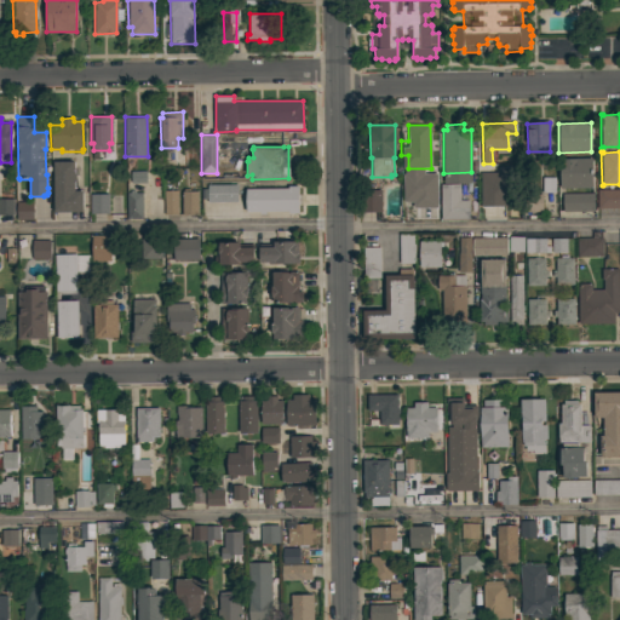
[(558,188),(558,159),(577,159),(577,158),(592,158),(591,188),(558,188)]
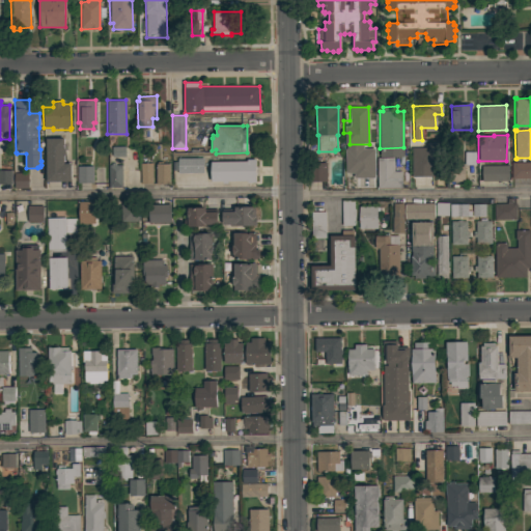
[(46,138),(63,138),(63,149),(65,149),(65,155),(63,155),(64,164),(71,163),(72,182),(47,182),(46,138)]
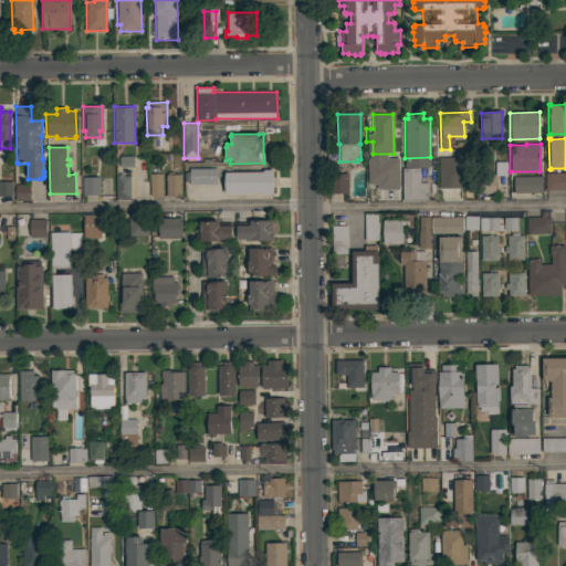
[(133,156),(134,167),(119,167),(119,166),(115,167),(114,158),(119,157),(133,156)]
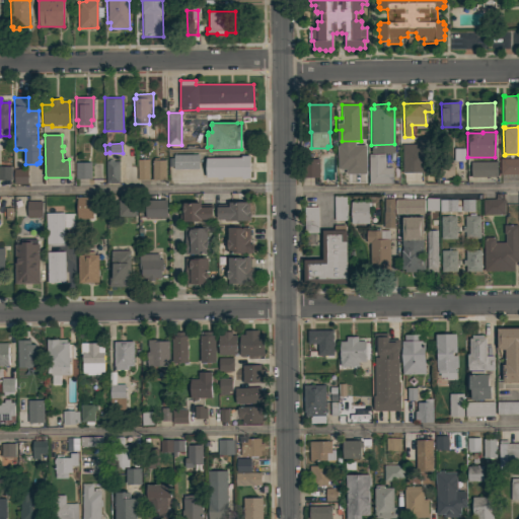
[(398,145),(399,174),(422,173),(421,145),(398,145)]
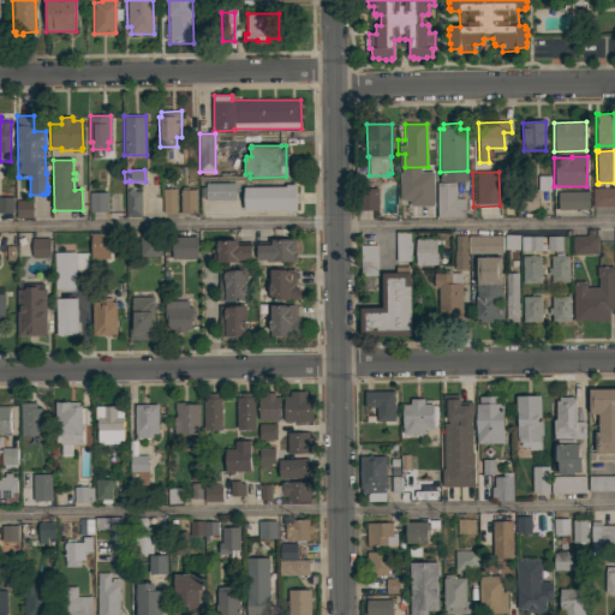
[(537,175),(550,175),(550,191),(537,191),(537,175)]
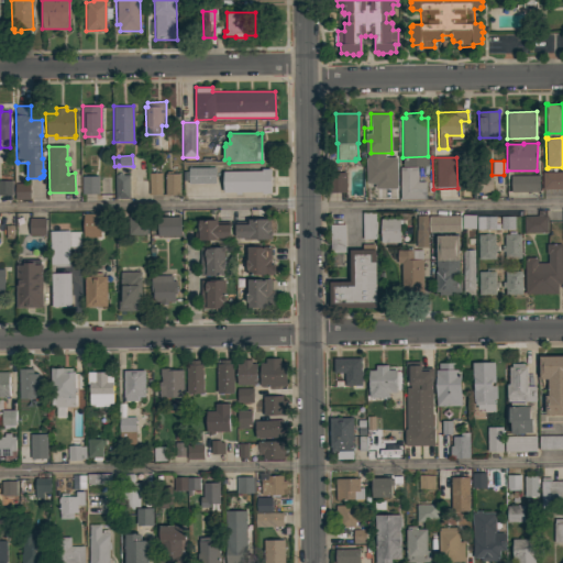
[(399,167),(417,167),(417,181),(426,181),(426,184),(431,184),(431,197),(426,197),(426,199),(400,200),(399,167)]
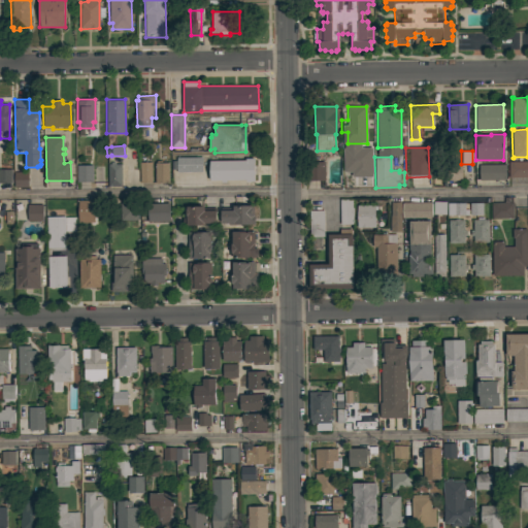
[(201,158),(202,171),(176,172),(176,158),(201,158)]
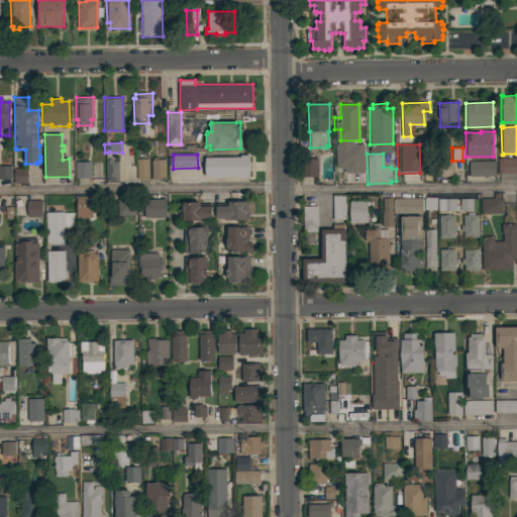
[(240,157),(240,156),(248,154),(248,178),(240,178),(240,176),(221,176),(221,179),(216,179),(216,177),(205,177),(205,158),(240,157)]
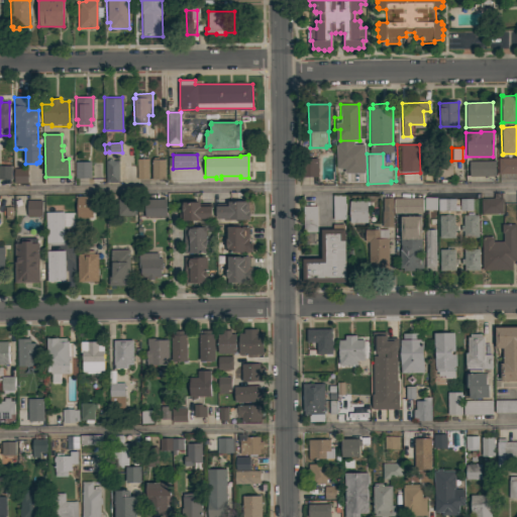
[(516,158),(516,174),(498,174),(498,158),(516,158)]
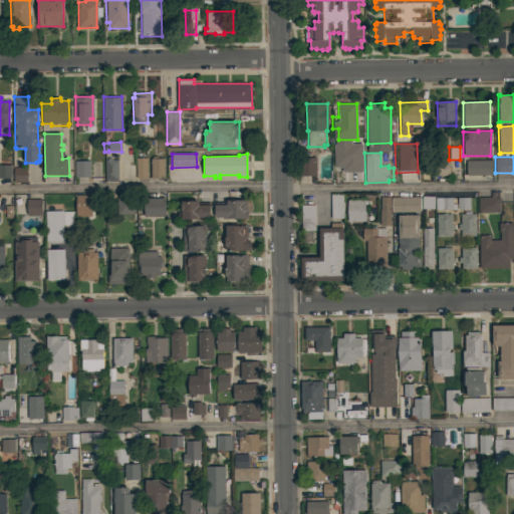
[(117,181),(105,182),(104,160),(107,160),(107,158),(111,158),(111,160),(117,160),(117,181)]
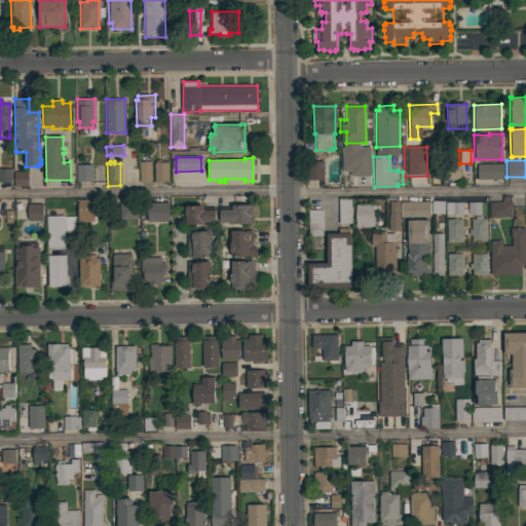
[(139,162),(151,161),(151,182),(140,182),(139,162)]
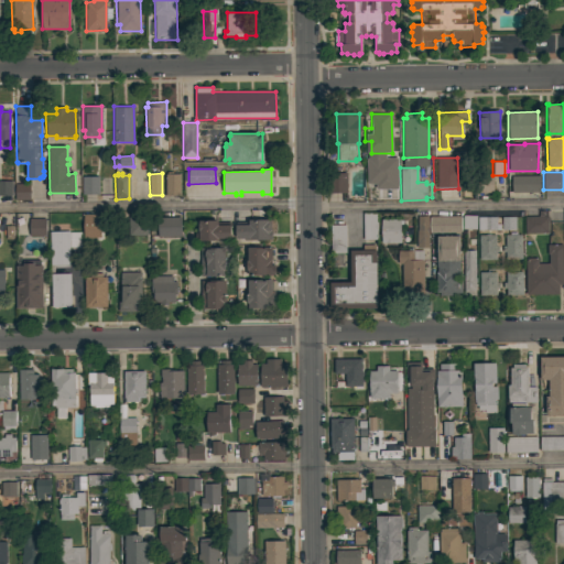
[(346,193),(327,193),(327,173),(346,173),(346,193)]
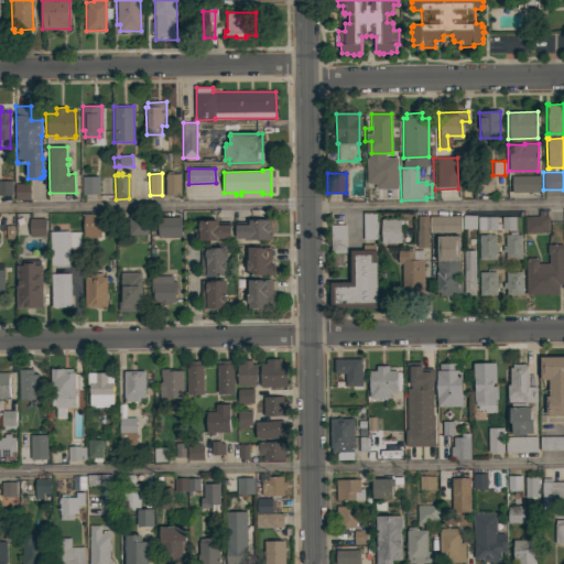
[(165,174),(181,174),(181,195),(165,195),(165,174)]
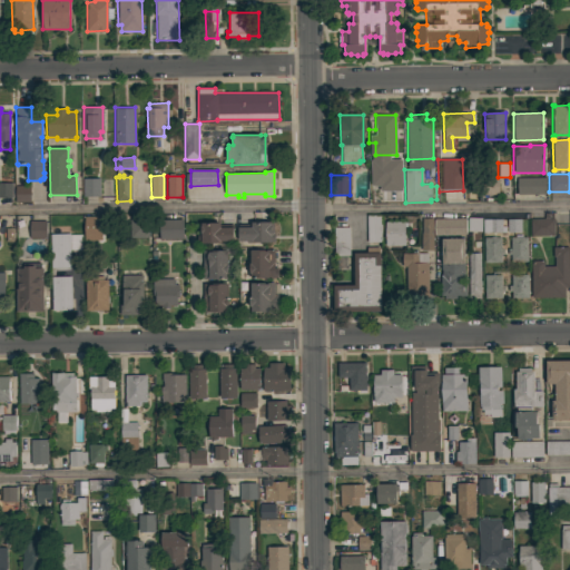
[(370,178),(384,178),(384,177),(391,177),(391,186),(403,186),(404,199),(397,199),(397,202),(371,202),(370,178)]
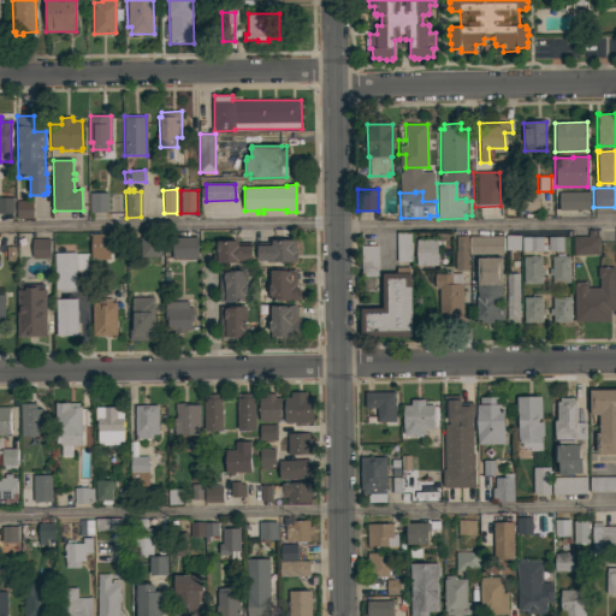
[(590,191),(590,209),(558,209),(558,193),(590,191)]
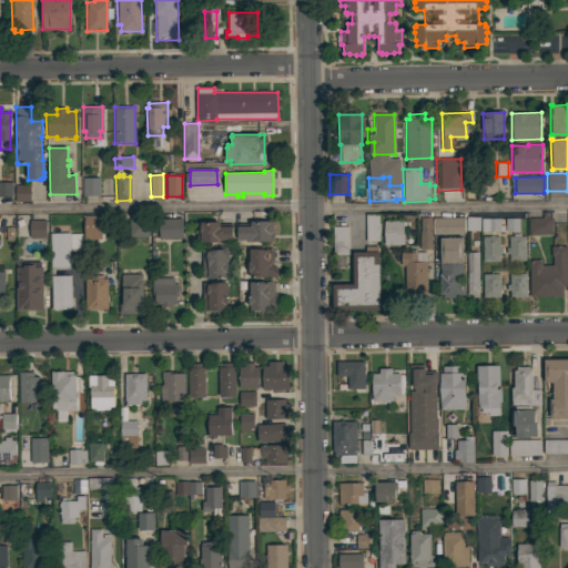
[(82,178),(100,178),(100,195),(82,196),(82,178)]
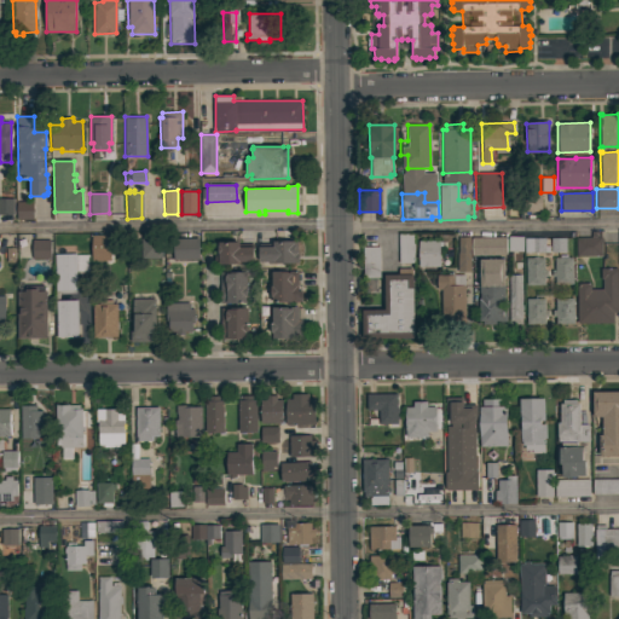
[(520,212),(520,195),(541,194),(542,210),(520,212)]
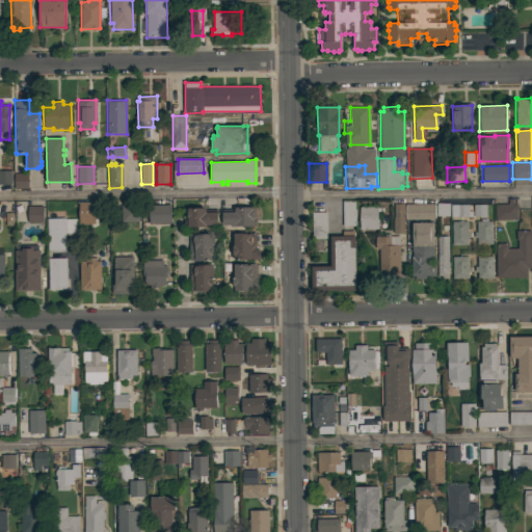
[(0,170),(10,170),(11,184),(0,184),(0,170)]
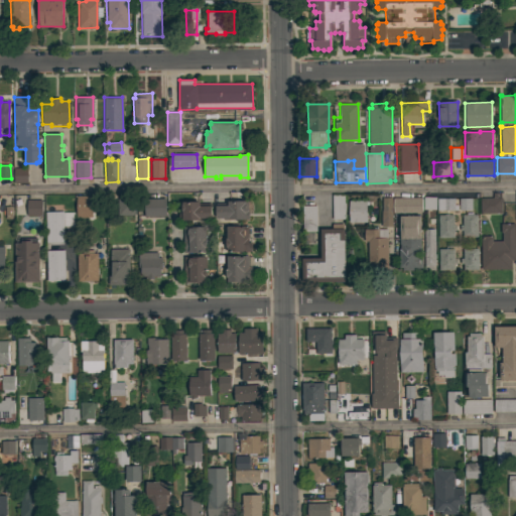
[(13,183),(13,168),(27,167),(27,182),(13,183)]
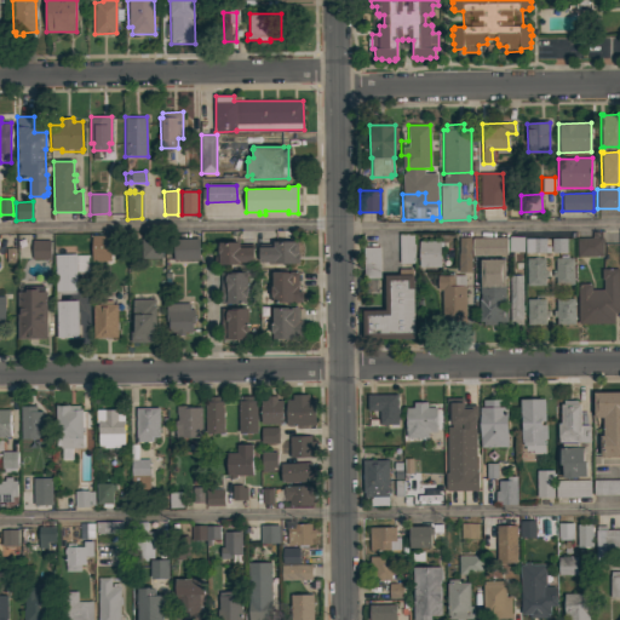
[(577,257),(577,239),(592,237),(591,233),(601,231),(601,237),(602,237),(602,256),(577,257)]
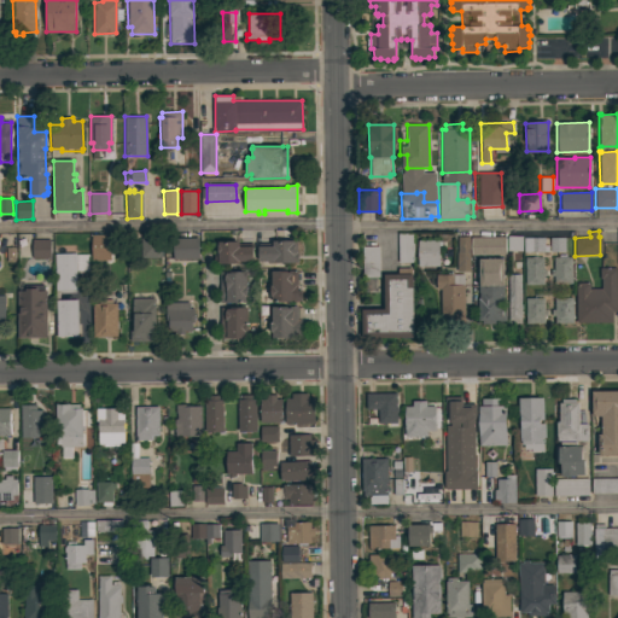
[(397,233),(413,233),(413,262),(398,263),(397,233)]
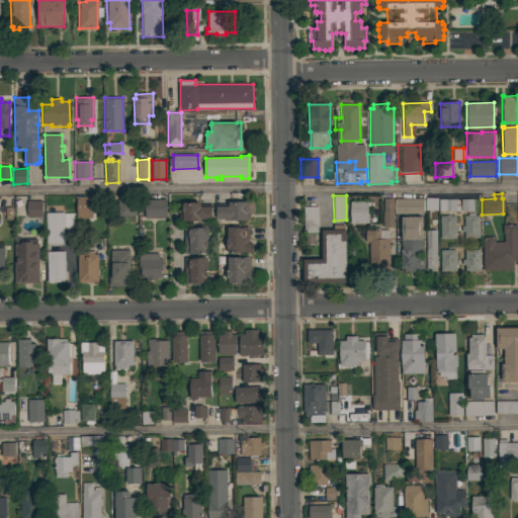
[(437,197),(437,210),(425,210),(425,197),(437,197)]
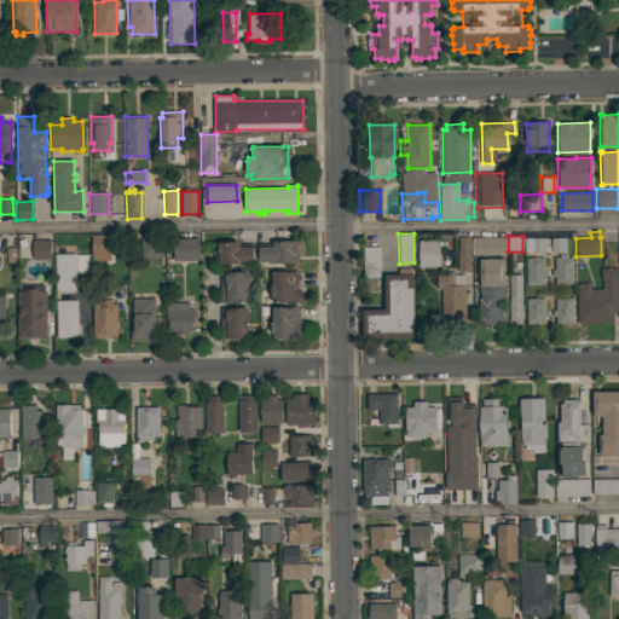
[(87,264),(108,262),(106,237),(87,237),(87,264)]
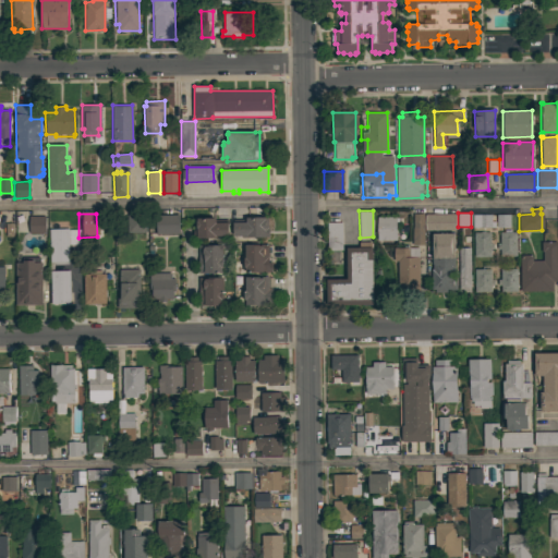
[(145,214),(145,232),(126,233),(126,215),(145,214)]
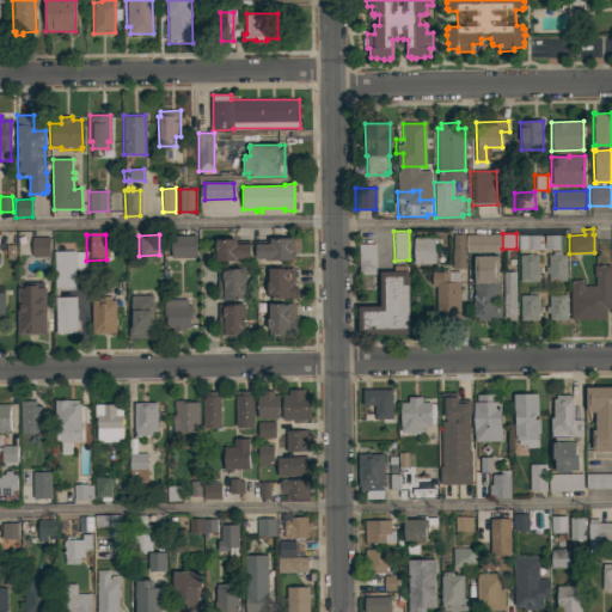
[(465,269),(452,269),(452,250),(453,250),(453,234),(464,234),(465,269)]
